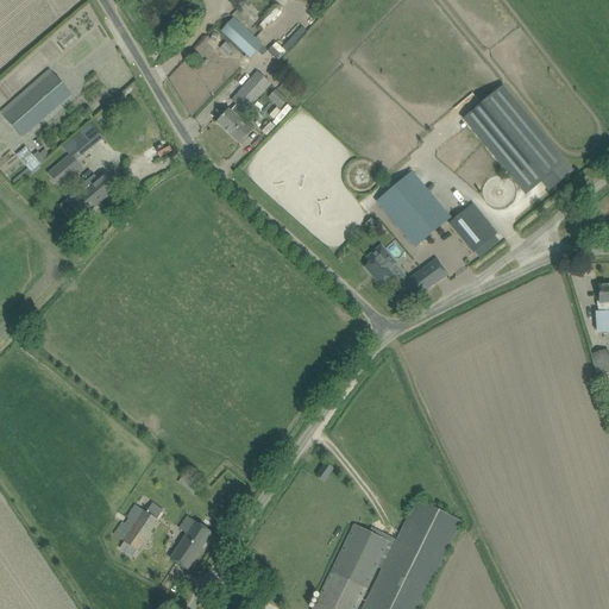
[(269,33),(288,13),(278,5),(261,25),(269,33)]
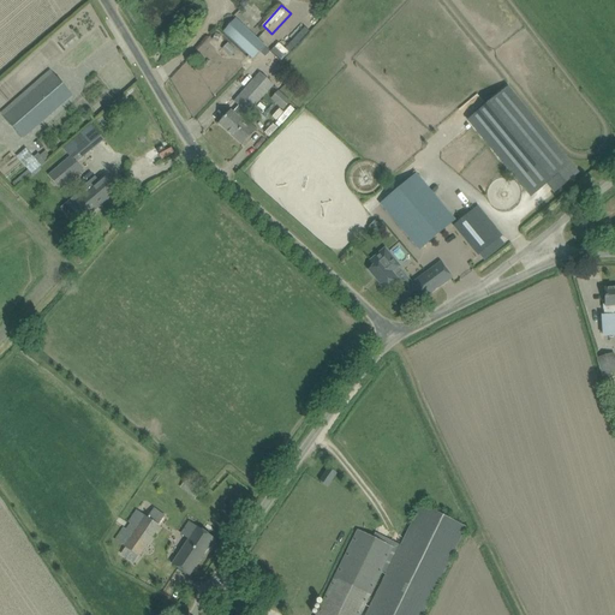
[(236,19),(224,33),(254,60),(266,47),(236,19)]
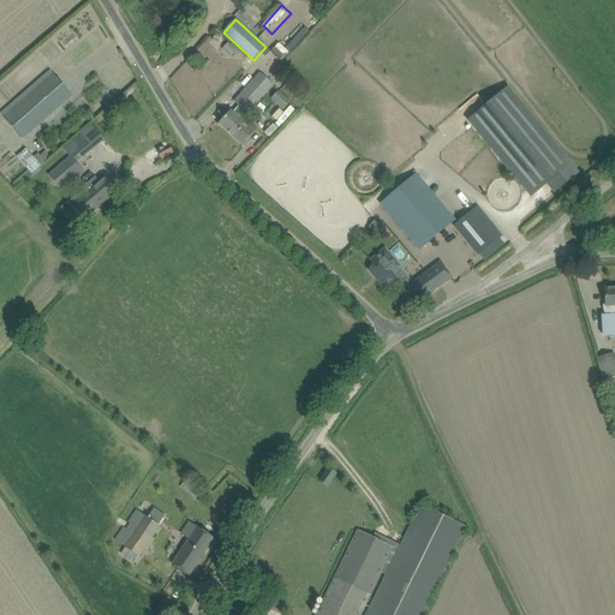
[(53,75),(49,71),(1,113),(23,138),(71,96),(53,75)]
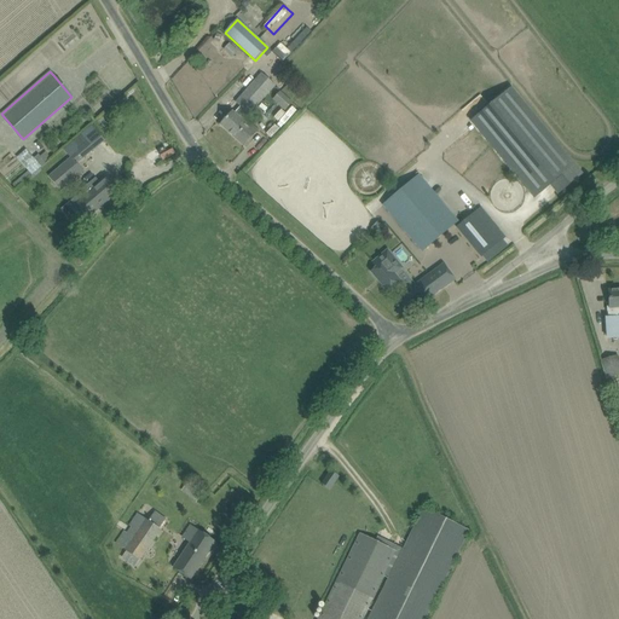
[(249,115),(276,86),(261,74),(236,103),(241,108),(235,115),(232,113),(221,125),(236,138),(241,132),(236,127),(241,121),(242,121),(248,114),(249,115)]
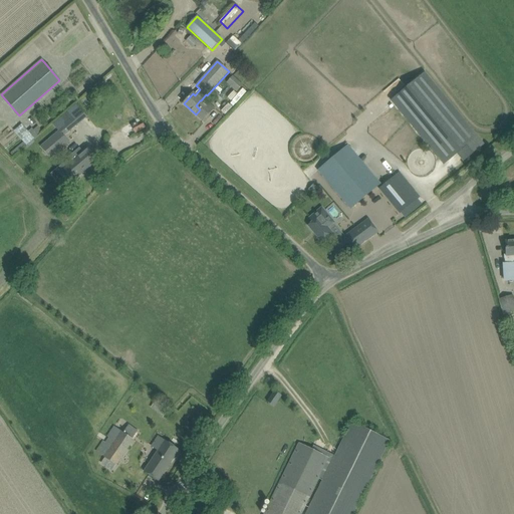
[(425,73),(392,100),(444,165),(458,153),(465,160),(483,145),(477,137),(425,73)]
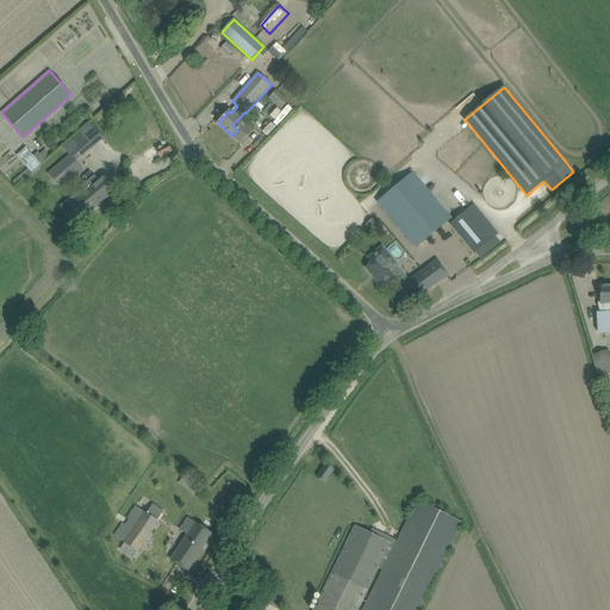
[(280,110),(287,101),(275,91),(268,99),(280,110)]
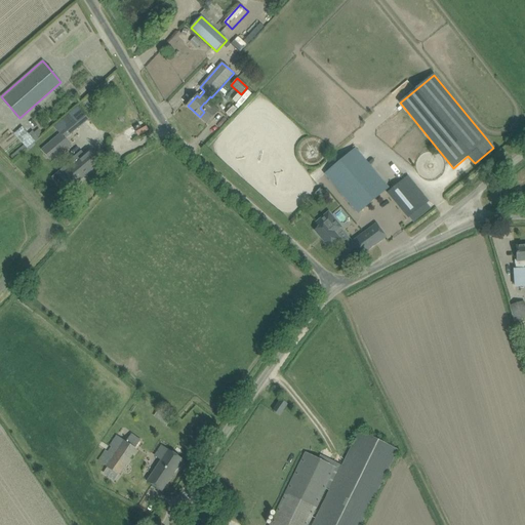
[(248,91),(239,102),(242,105),(251,94),(248,91)]
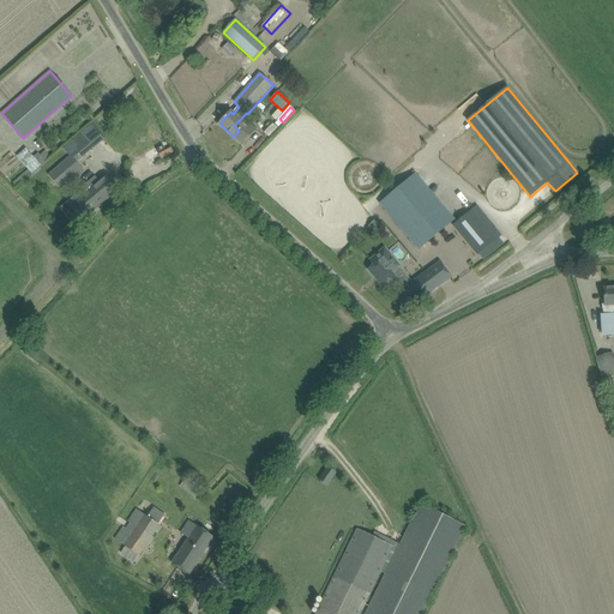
[(245,125),(240,120),(239,120),(234,126),(239,131),(234,137),(242,144),(256,130),(247,122),(245,125)]
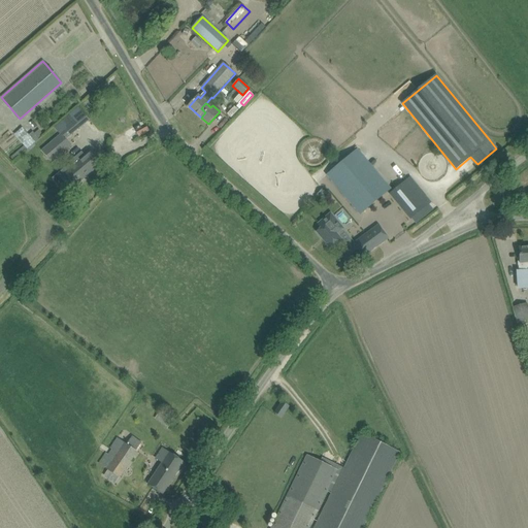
[(60,134),(41,151),(52,163),(71,145),(66,139),(72,134),(79,127),(72,119),(69,116),(63,121),(55,128),(60,134)]
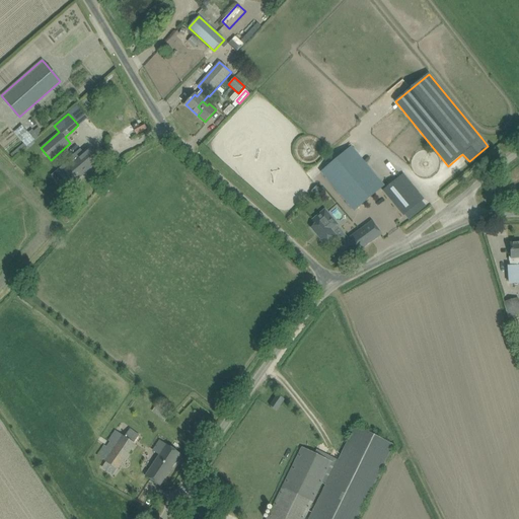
[(30,136),(22,126),(15,132),(27,146),(38,137),(33,133),(30,136)]
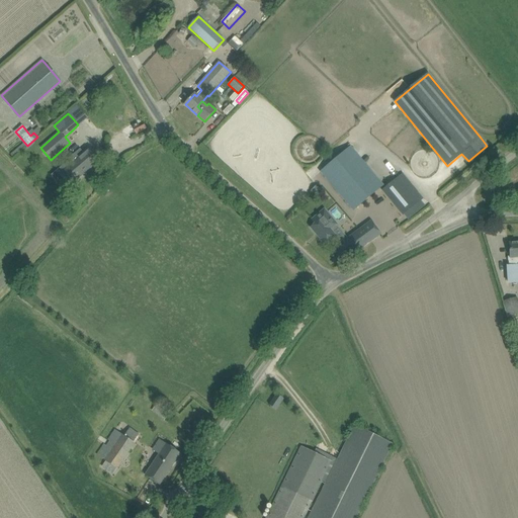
[(350,147),(321,172),(353,210),(382,185),(350,147)]
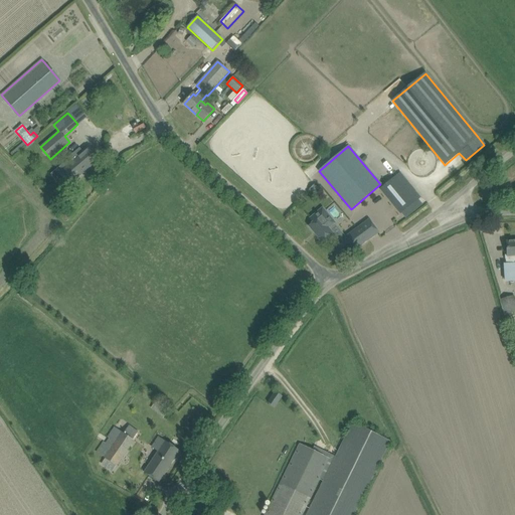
[(72,161),(58,172),(68,184),(99,159),(89,147),(80,154),(72,161)]
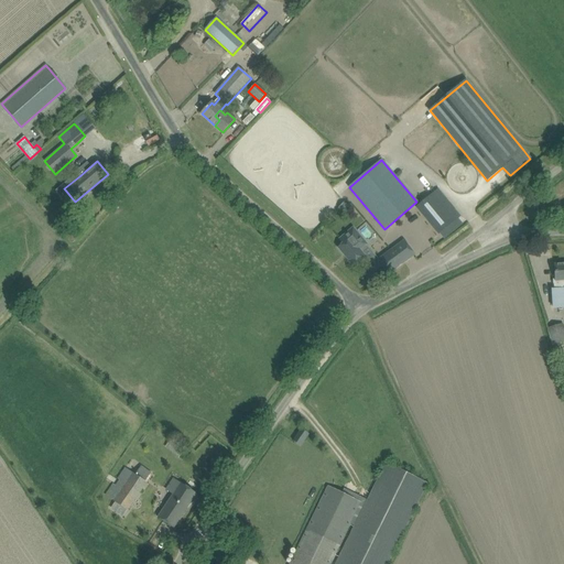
[(438,190),(418,207),(423,214),(425,213),(430,218),(429,220),(440,234),(457,219),(461,216),(438,190)]
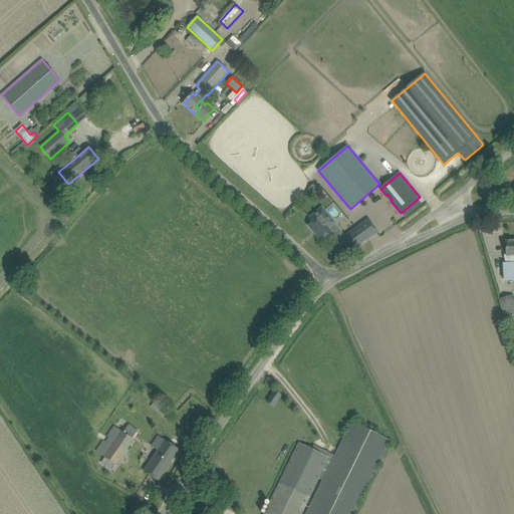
[(321,241),(331,233),(327,228),(334,223),(321,208),(314,214),(317,218),(308,226),(321,241)]
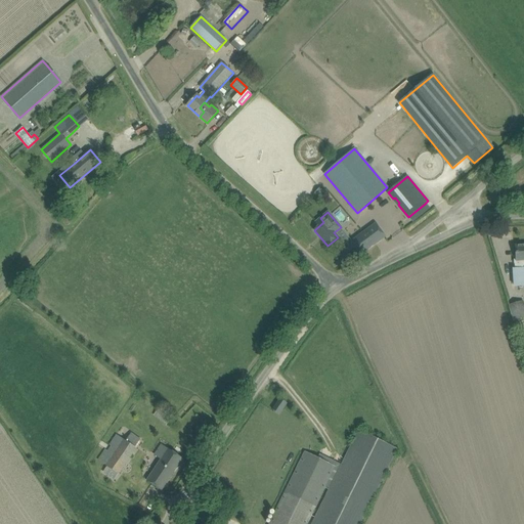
[(346,246),(337,252),(346,265),(372,247),(385,236),(376,224),(365,231),(367,233),(348,248),(346,246)]
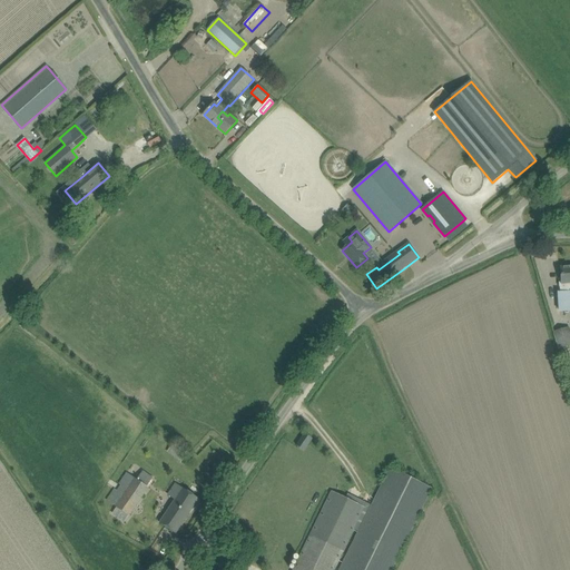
[(569,266),(560,267),(561,276),(561,283),(560,283),(560,287),(560,293),(558,293),(559,311),(569,310),(569,292),(569,293),(568,290),(569,288),(569,266)]
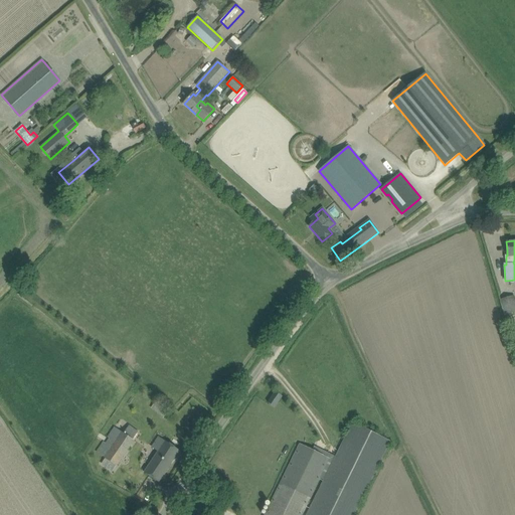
[(514,297),(514,296),(500,299),(511,340),(514,339),(514,297)]
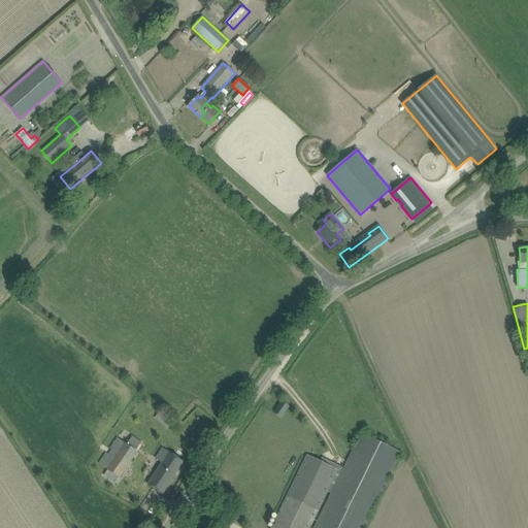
[(281,418),(289,406),(283,402),(274,414),(281,418)]
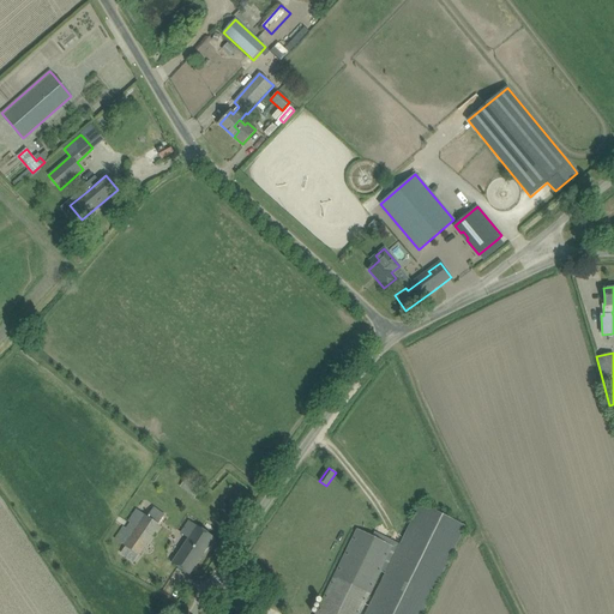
[(421,613),(465,525),(420,504),(366,613),(360,613),(391,548),(356,531),(315,613),(421,613)]
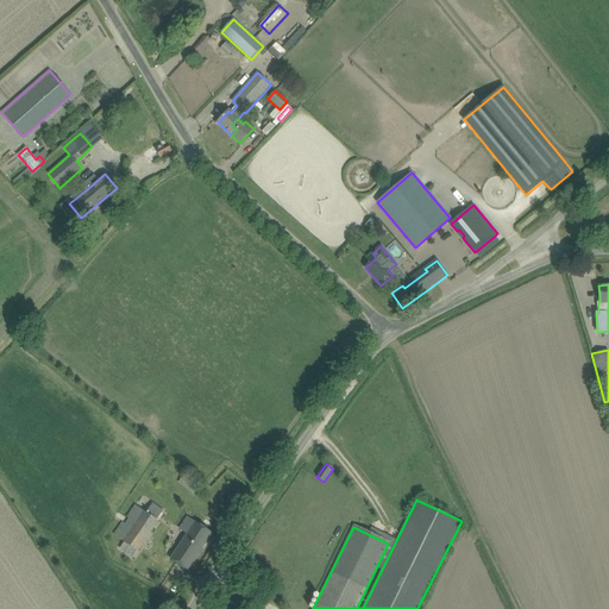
[(121,522),(113,534),(138,551),(158,521),(156,520),(163,510),(152,503),(146,513),(135,504),(126,518),(129,519),(125,525),(121,522)]
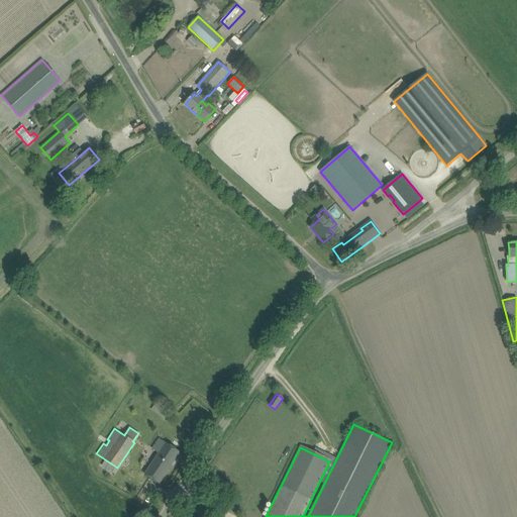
[(144,474),(150,479),(159,484),(180,452),(160,439),(152,449),(158,453),(144,474)]
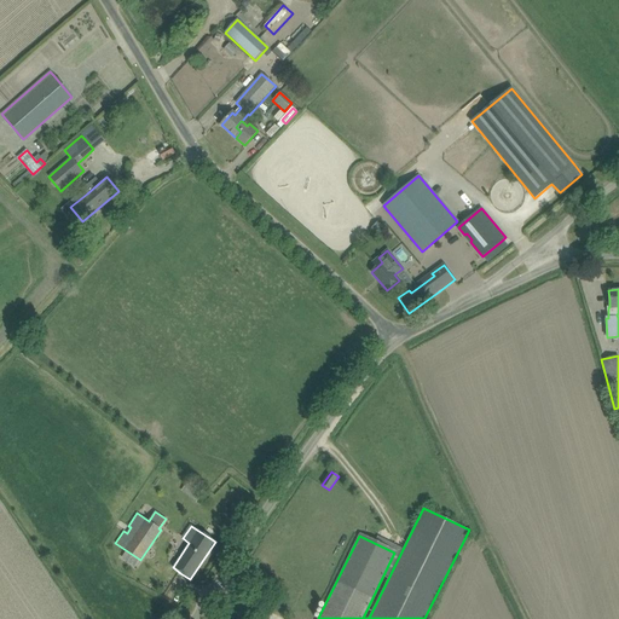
All buildings are outlined.
